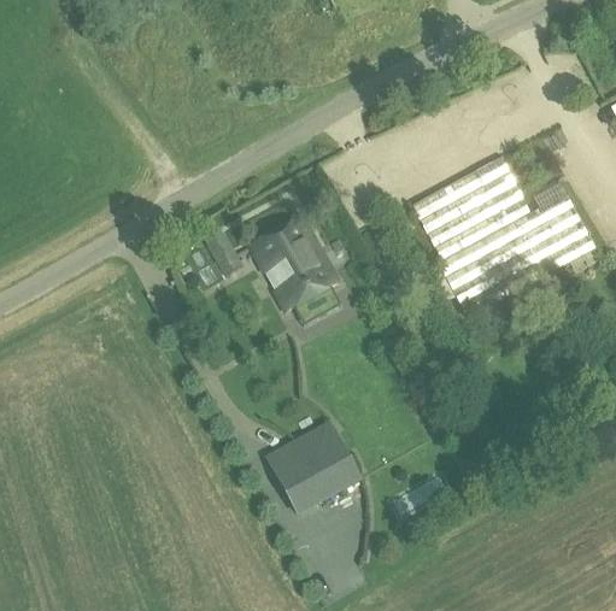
[(412,204),(444,268),(439,272),(436,277),(436,285),(439,291),(444,294),(451,295),(457,293),(468,317),(597,247),(561,180),(535,194),(541,204),(532,210),(502,154),(412,204)]
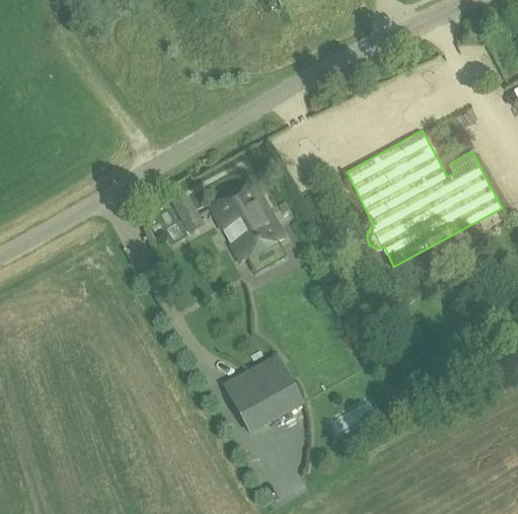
[(240,260),(284,235),(254,180),(211,205),(240,260)]
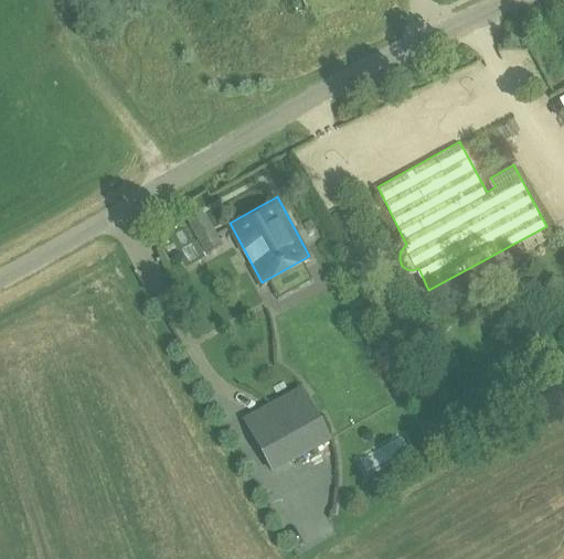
[(189,218),(208,250),(224,240),(205,211),(189,218)]
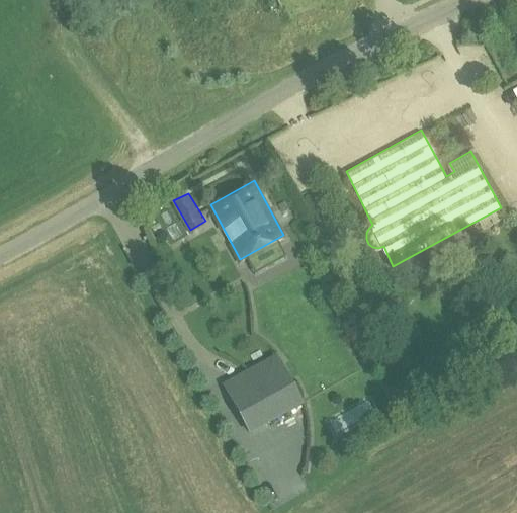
[(225,382),(250,428),(303,400),(277,353),(225,382)]
